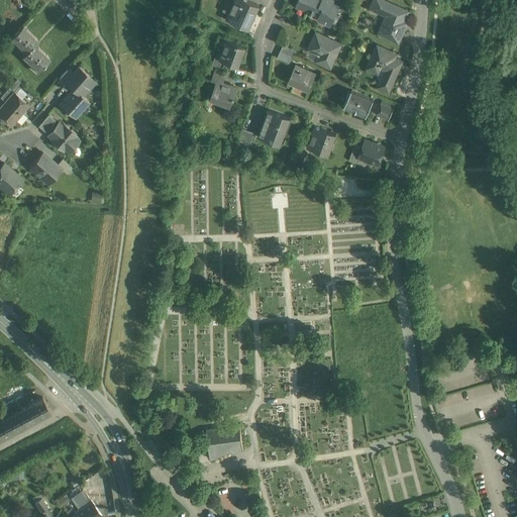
[(247,0),(235,0),(227,19),(249,29),(260,5),(247,0)]
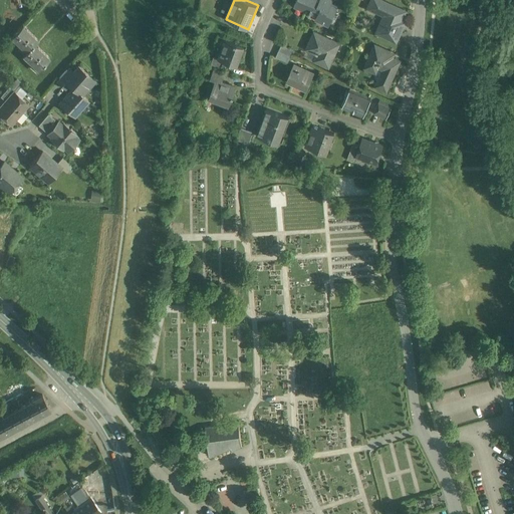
[(296,0),(294,6),(309,12),(308,13),(310,14),(313,8),(319,10),(315,19),(328,25),(337,6),(326,1),(326,0),(296,0)]
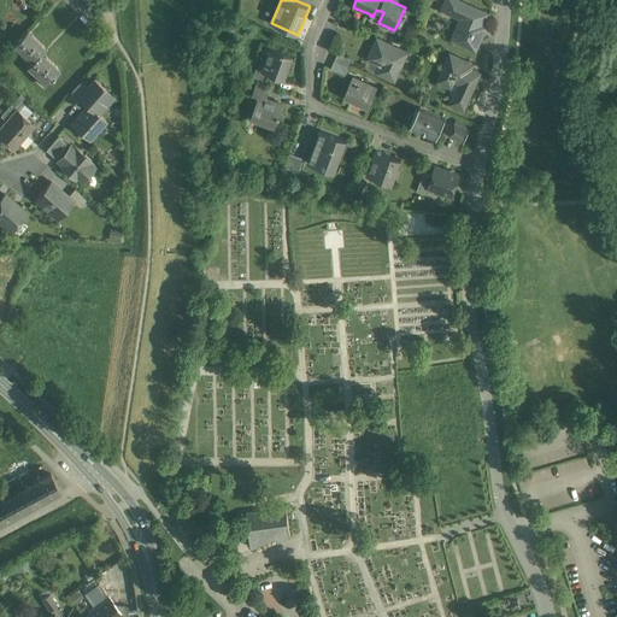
[(487,13),(457,0),(446,0),(442,9),(466,19),(460,31),(456,29),(452,39),(475,50),(482,34),(479,31),(487,13)]
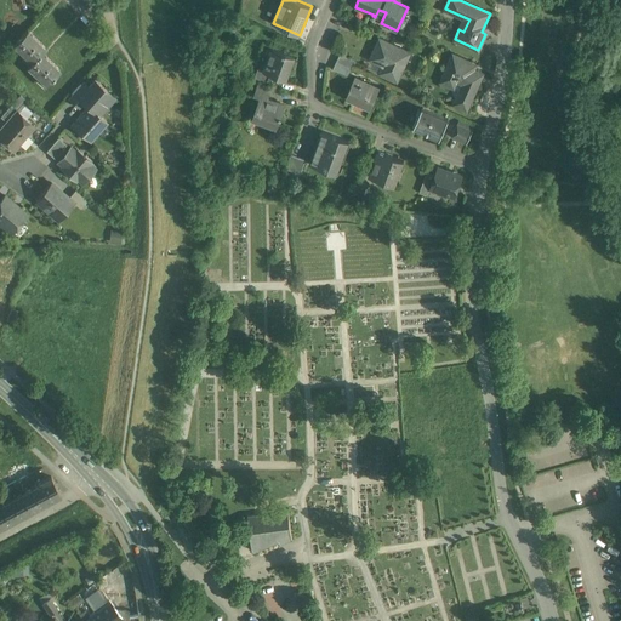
[(61,70),(43,53),(46,49),(27,30),(13,45),(32,62),(27,67),(46,85),(61,70)]
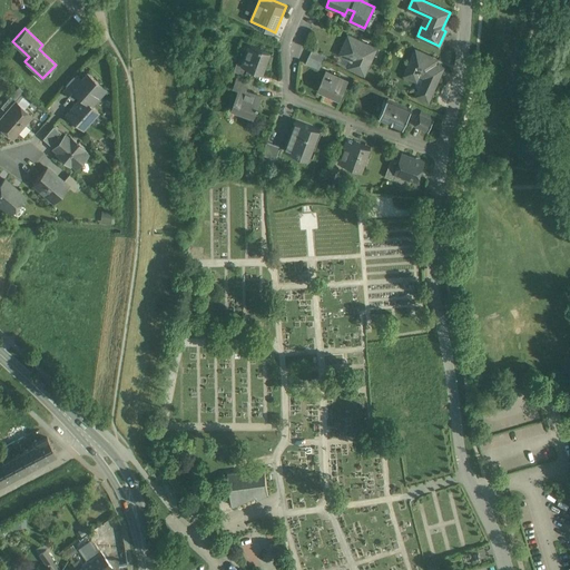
[(376,48),(349,35),(340,53),(352,59),(349,67),(365,75),(376,48)]
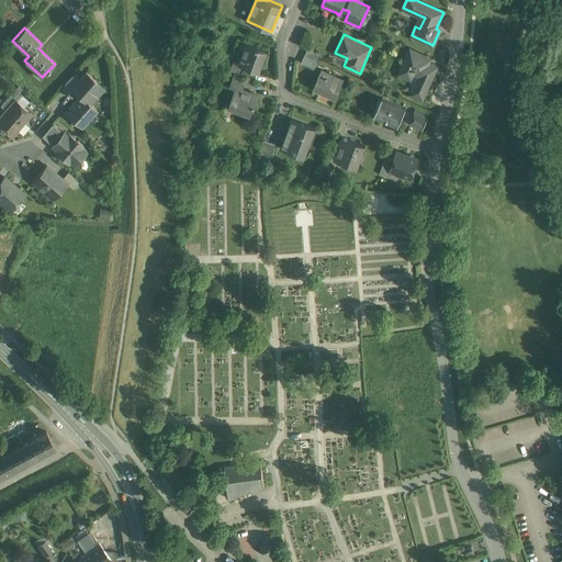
[(239,64),(239,65),(245,67),(258,71),(266,51),(258,48),(259,48),(247,43),(239,64)]
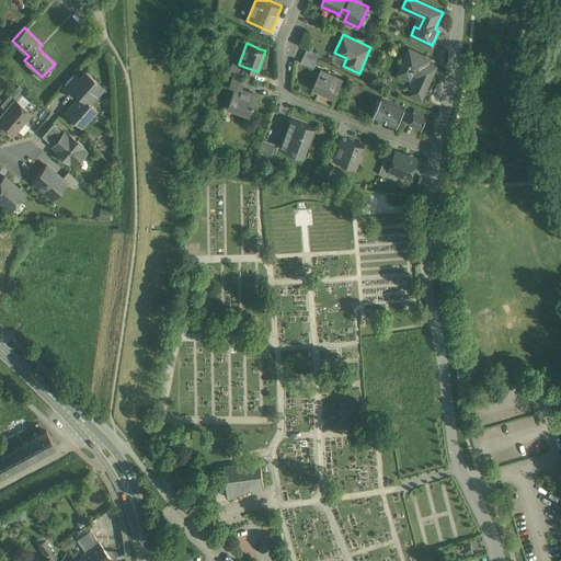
[(320,54),(307,48),(304,55),(318,61),(320,54)]
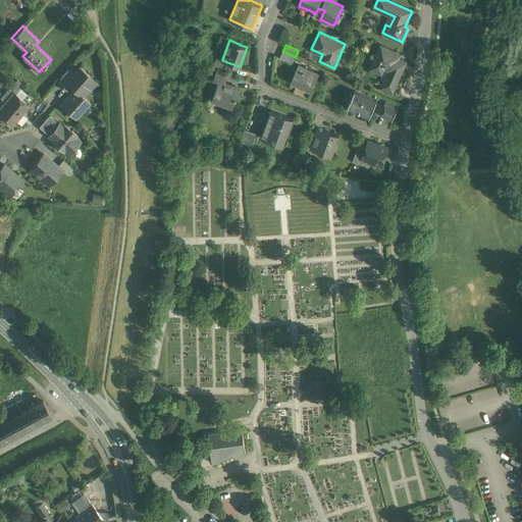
[(397,52),(381,46),(371,68),(381,72),(384,65),(385,65),(385,64),(390,66),(382,87),(392,92),(405,61),(395,56),(397,52)]
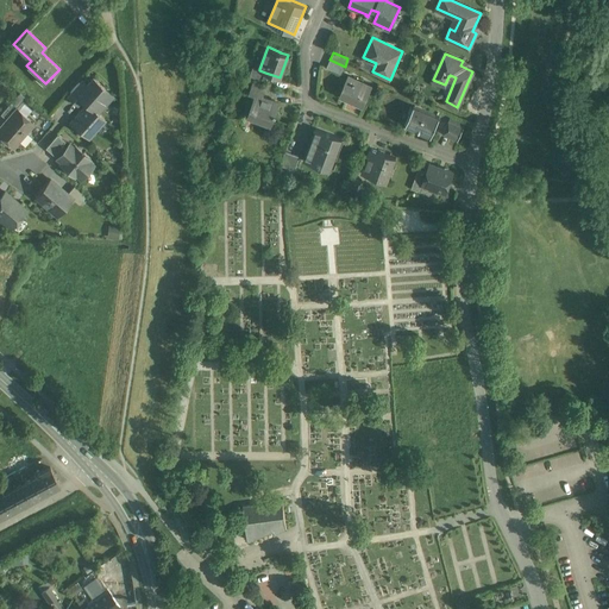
[(345,67),(330,60),(326,68),(341,74),(345,67)]
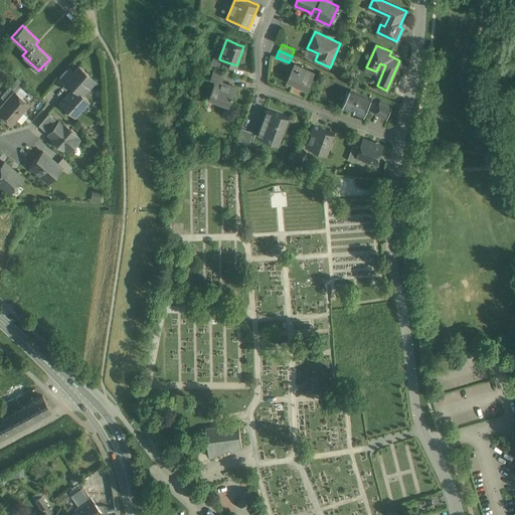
[(219,58),(214,56),(211,64),(221,68),(224,61),(219,59),(219,58)]
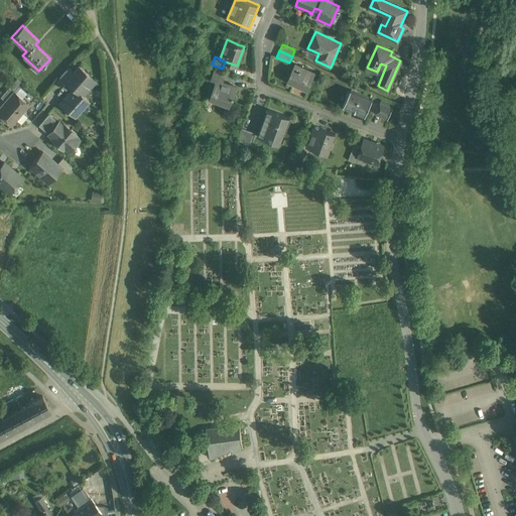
[(314,74),(295,65),(288,80),(308,88),(314,74)]
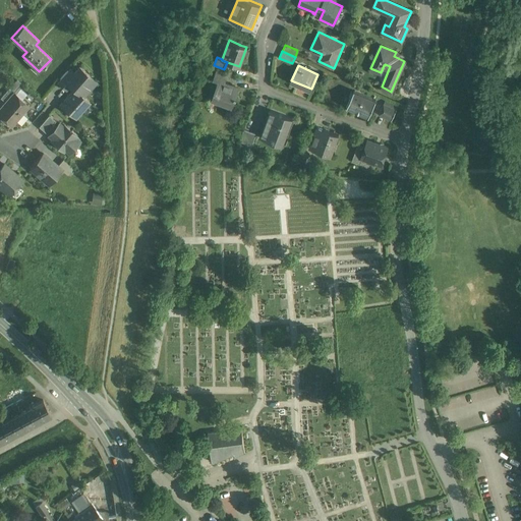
[(96,81),(79,66),(74,72),(78,76),(70,85),(74,89),(82,97),(96,81)]
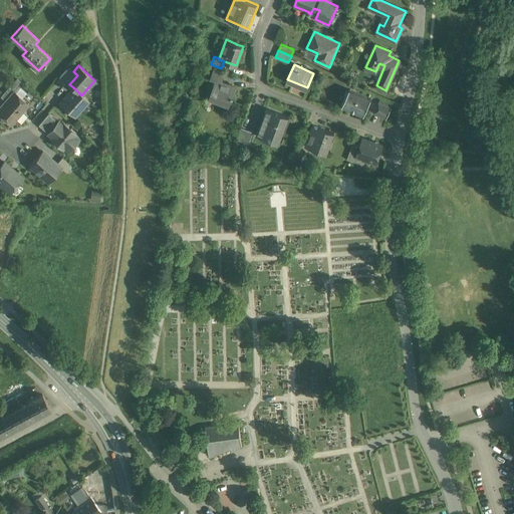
[(73,71),(68,67),(56,80),(65,88),(69,84),(77,75),(73,71)]
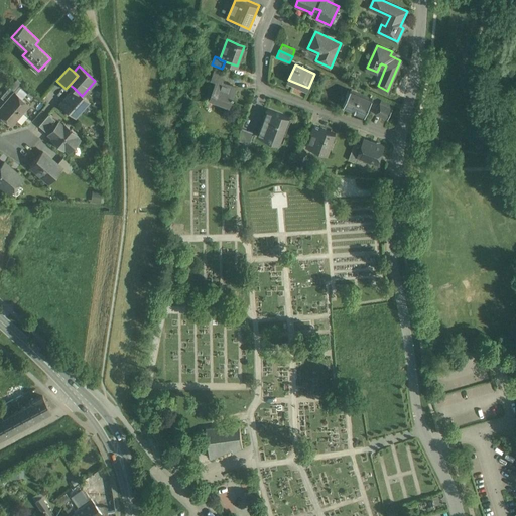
[(225,76),(214,72),(211,80),(217,81),(222,83),(225,76)]
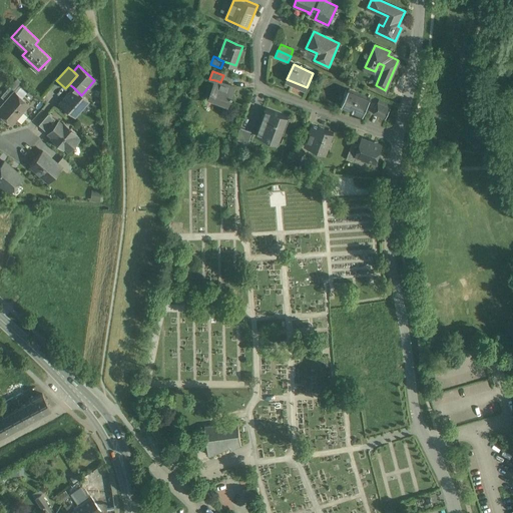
[(13,91),(14,90),(21,82),(16,78),(8,87),(13,91)]
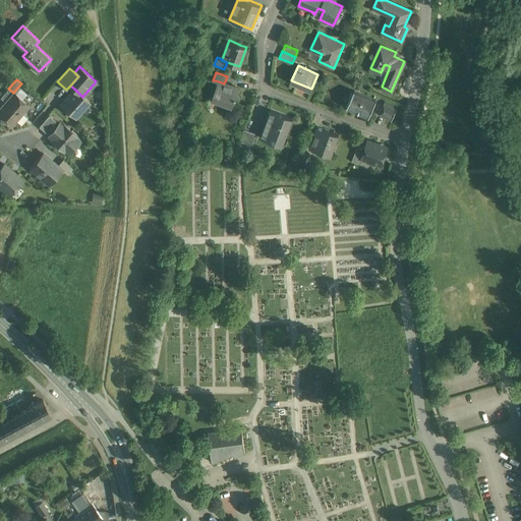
[(224,83),(219,81),(213,98),(232,105),(235,98),(237,99),(237,98),(235,97),(238,89),(224,83)]
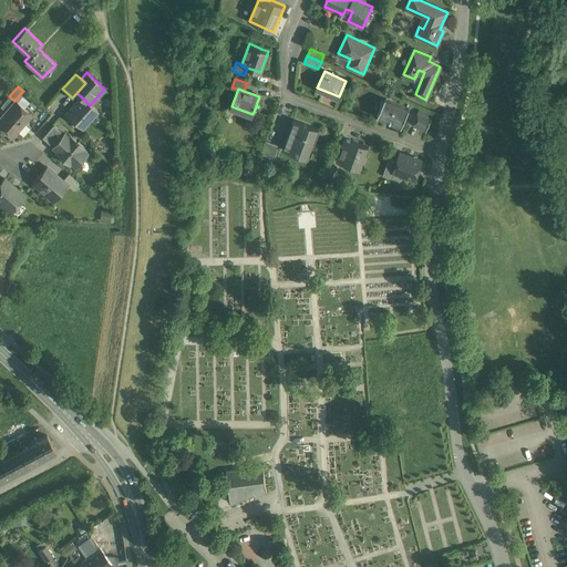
[(9,96),(0,106),(6,111),(14,101),(9,96)]
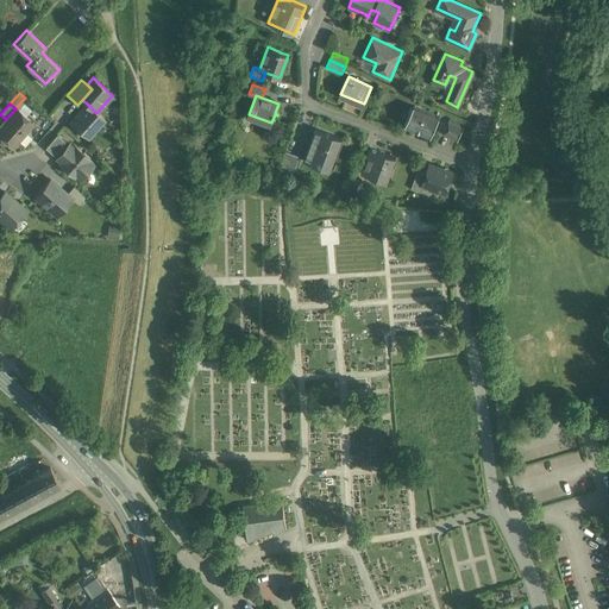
[(96,113),(87,104),(70,121),(88,137),(105,120),(96,113)]
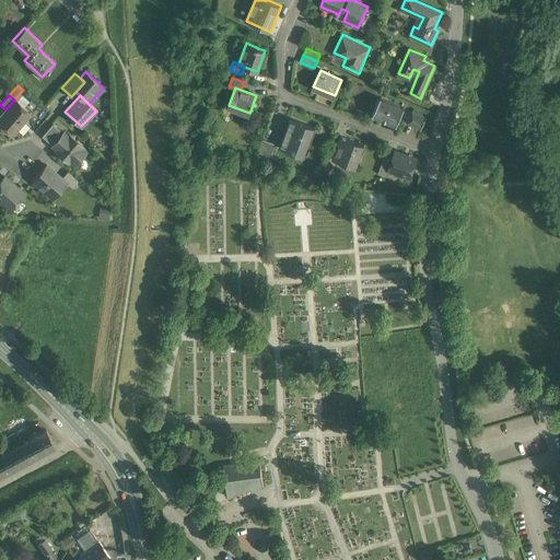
[(405,107),(381,97),(380,100),(377,98),(375,104),(377,105),(372,115),(396,126),(405,107)]
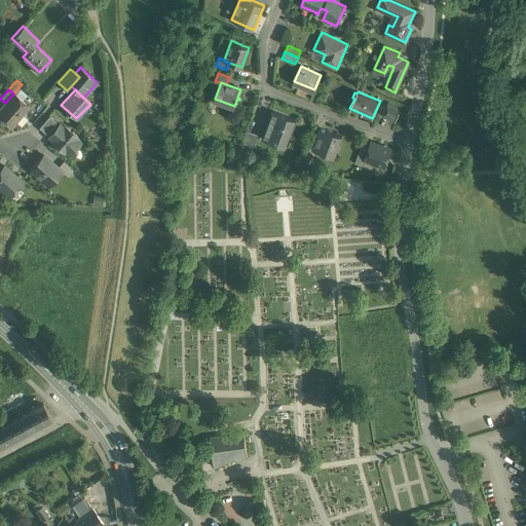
[(26,114),(25,112),(30,107),(14,92),(13,94),(5,103),(4,105),(0,109),(0,113),(13,125),(17,120),(19,121),(21,121),(23,120),(24,119),(25,117),(26,116),(26,114)]
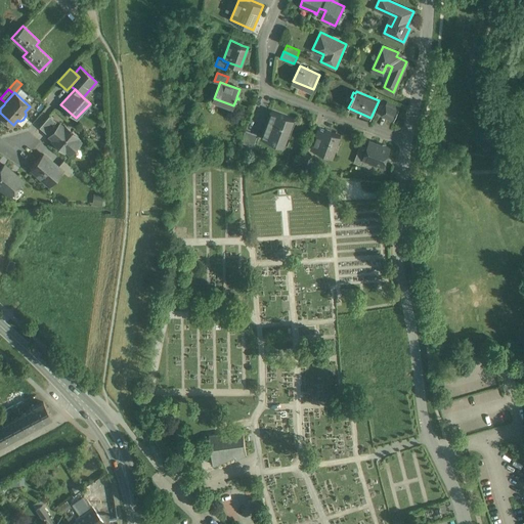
[(399,110),(386,104),(381,116),(394,121),(399,110)]
